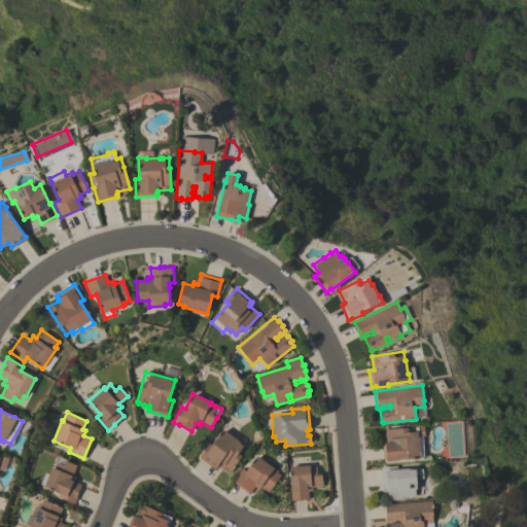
[(383,460),(382,444),(386,443),(385,431),(386,431),(386,429),(417,427),(417,426),(424,425),(424,436),(422,436),(424,456),(422,456),(422,458),(398,459),(398,460),(387,461),(387,460),(383,460)]
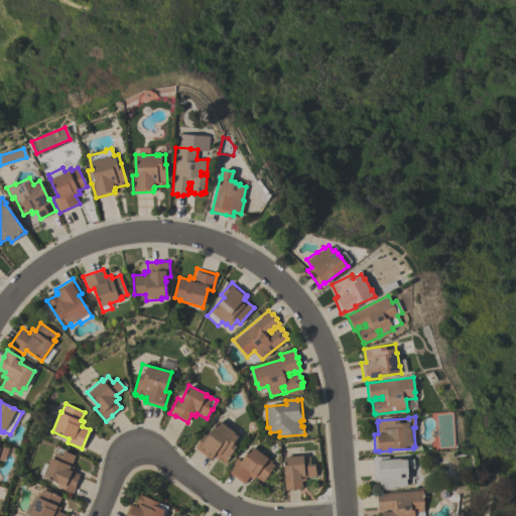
[(219,420),(235,432),(234,433),(238,436),(233,443),(237,446),(224,464),(214,456),(213,458),(212,458),(210,460),(194,447),(204,433),(207,435),(219,420)]
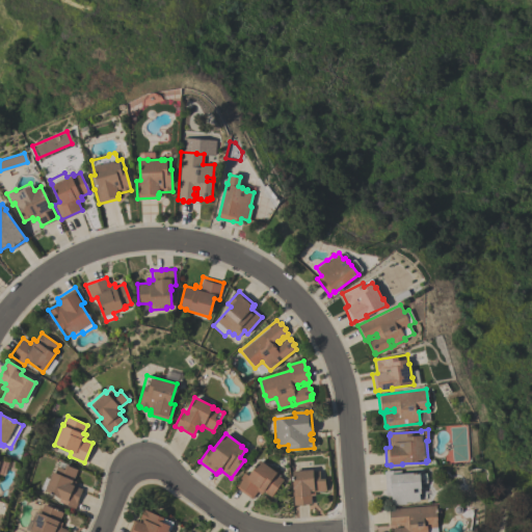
[(251,499),(234,486),(243,472),(247,475),(259,459),(273,471),(274,470),(278,473),(278,476),(283,479),(271,497),(263,490),(261,494),(257,490),(251,499)]
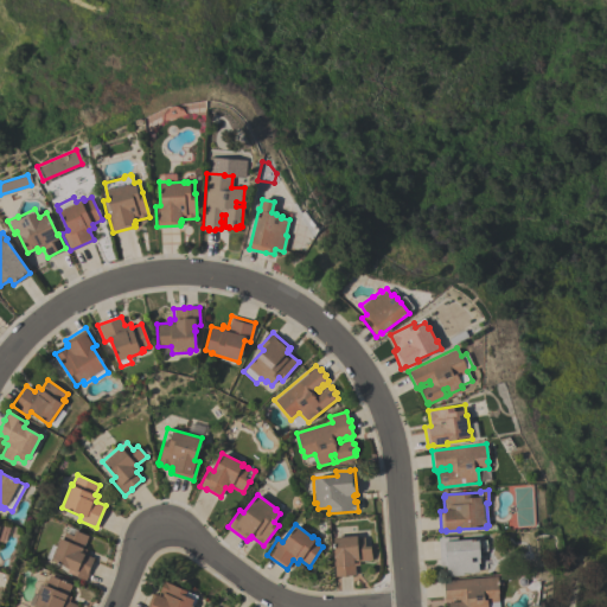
[(85,580),(66,572),(68,568),(64,567),(64,566),(50,560),(59,537),(62,538),(64,531),(65,532),(68,526),(77,530),(76,531),(88,536),(83,548),(87,549),(84,554),(93,557),(87,572),(89,573),(85,580)]
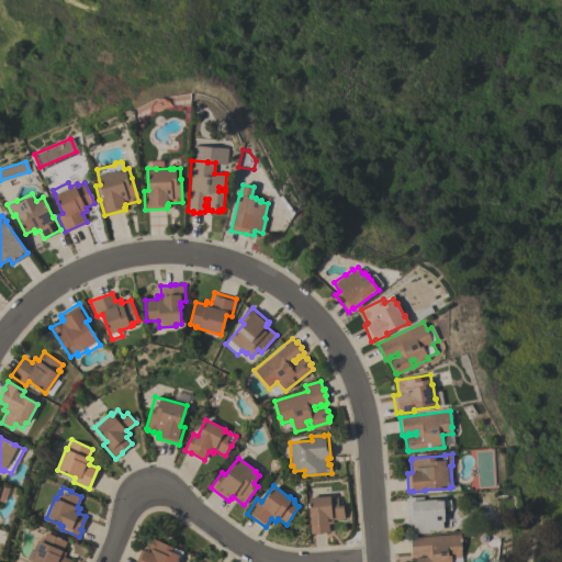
[(329,495),(330,497),(337,497),(338,506),(343,505),(344,518),(332,519),(332,523),(328,523),(328,531),(322,532),(322,534),(317,534),(316,532),(310,534),(307,497),(329,495)]
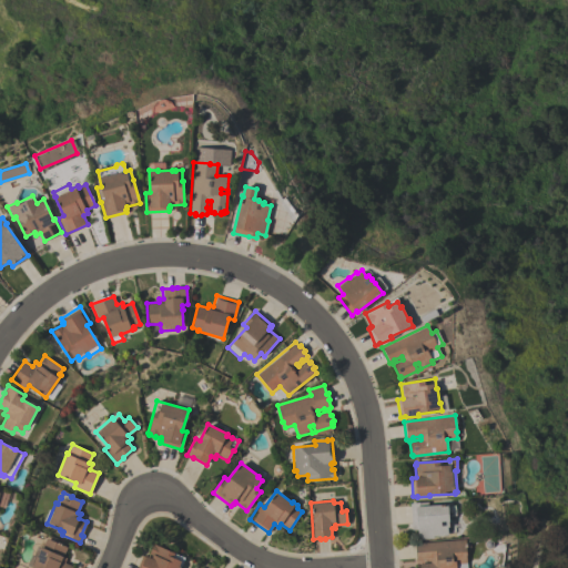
[(409,503),(428,501),(428,505),(448,504),(448,505),(456,505),(456,516),(449,516),(449,519),(453,519),(454,533),(447,533),(448,535),(433,536),(433,538),(418,539),(417,529),(412,529),(409,503)]
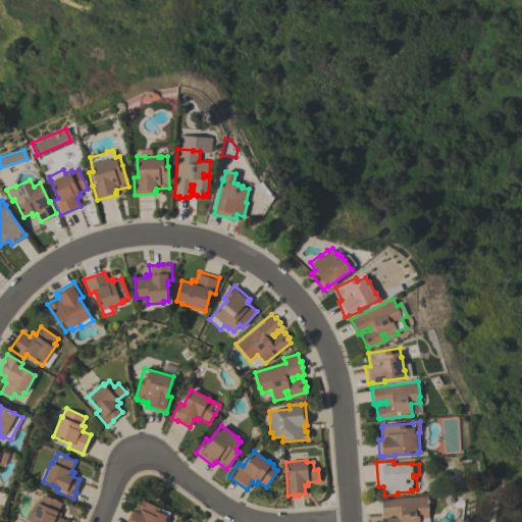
[(42,494),(61,503),(58,511),(61,512),(59,517),(66,520),(65,521),(31,521),(29,521),(37,503),(38,503),(42,494)]
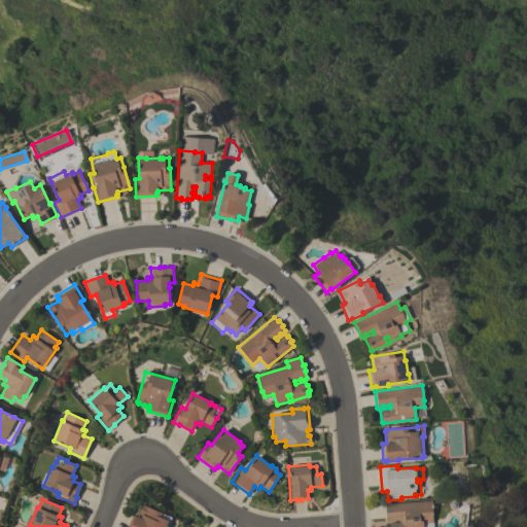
[(389,526),(389,523),(398,522),(398,518),(391,519),(391,520),(386,520),(385,503),(431,500),(432,526),(389,526)]
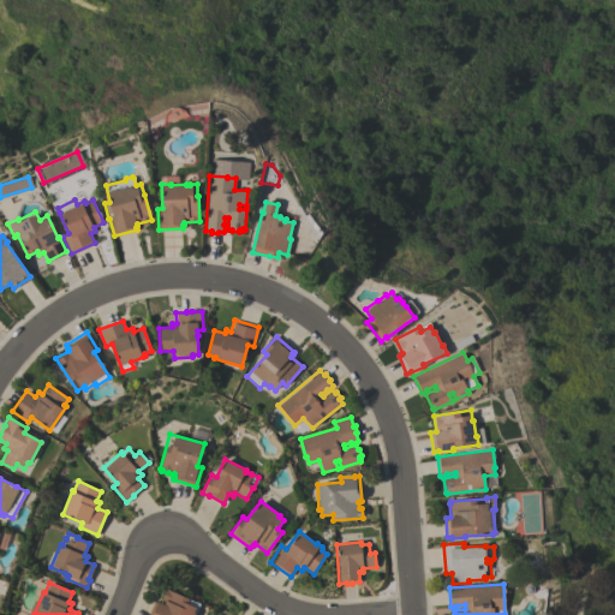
[(147,614),(154,601),(157,602),(159,601),(161,602),(166,589),(190,598),(189,599),(199,603),(195,614),(147,614)]
